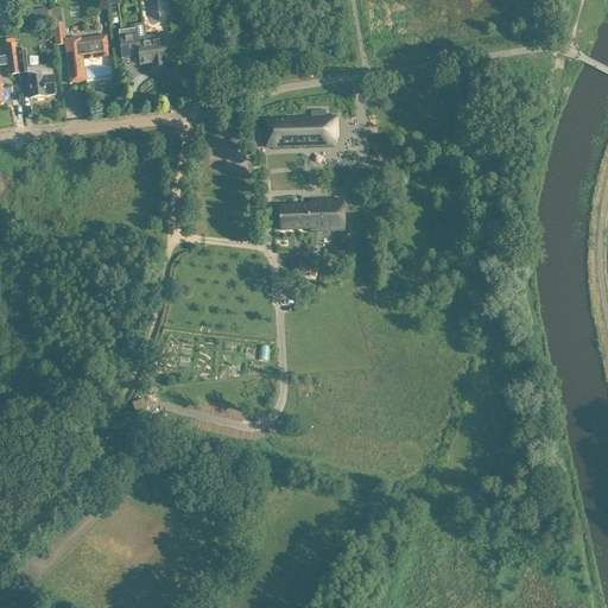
[(50,24),(48,7),(27,11),(30,26),(50,24)]
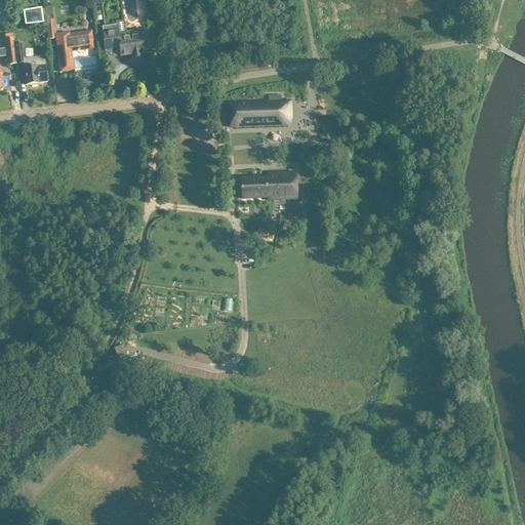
[(52,22),(46,22),(48,40),(55,39),(61,73),(74,71),(71,52),(85,50),(94,49),(92,32),(63,35),(62,32),(53,33),(52,22)]
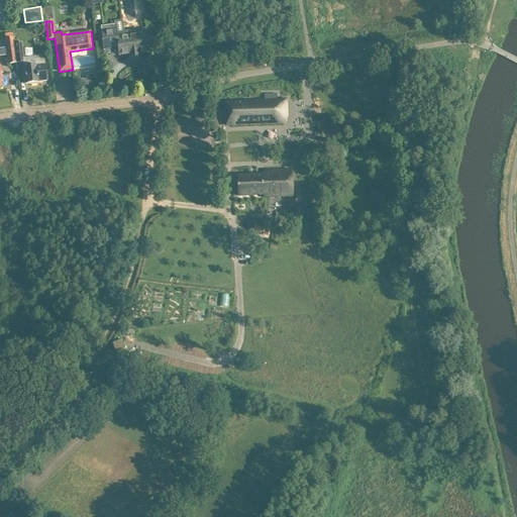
[(114,24),(101,26),(103,46),(103,48),(104,48),(117,46),(118,54),(118,56),(129,54),(130,58),(138,57),(137,53),(148,52),(145,31),(145,29),(132,31),(124,32),(116,33),(115,24),(114,24)]
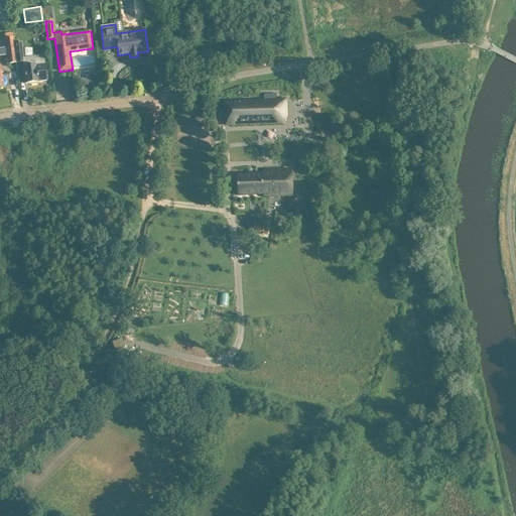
[(16,63),(13,42),(13,37),(4,38),(7,65),(16,63)]
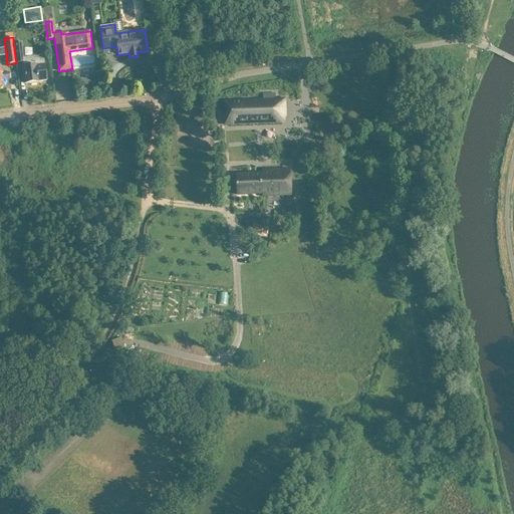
[(38,81),(46,80),(43,55),(23,57),(22,41),(13,42),(16,63),(22,62),(25,83),(30,82),(31,84),(36,83),(36,82),(38,81)]
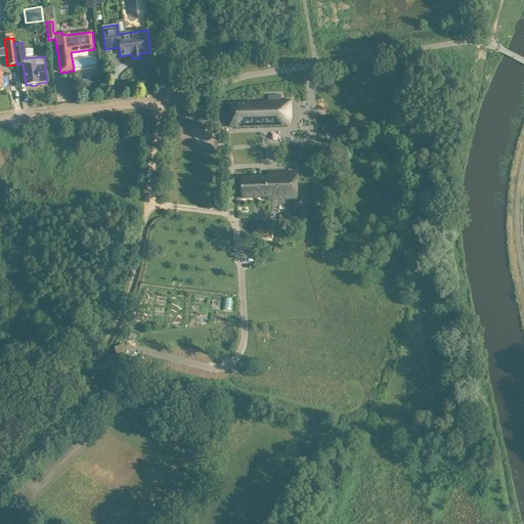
[(291,101),(280,101),(280,96),(268,96),(268,102),(229,103),(229,122),(235,121),(235,127),(287,125),(287,120),(291,119),(291,101)]
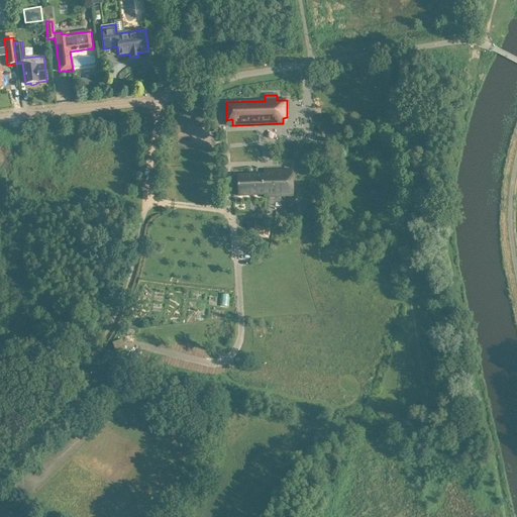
[(265,198),(293,196),(292,171),(261,172),(261,176),(238,177),(239,196),(265,195),(265,198)]
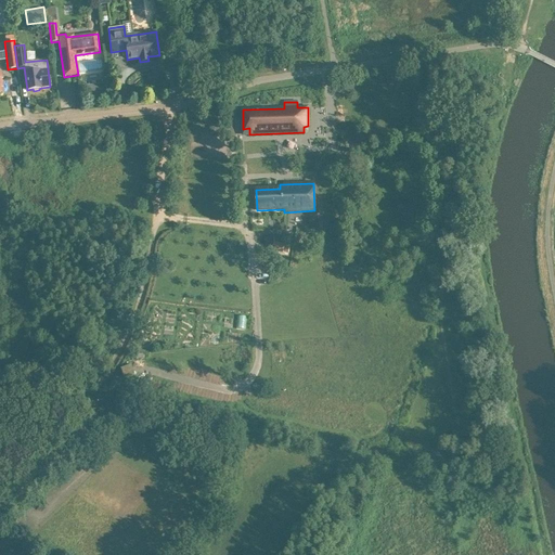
[(274,243),(272,250),(283,253),(283,252),(288,253),(289,247),(285,246),(285,245),(274,243)]
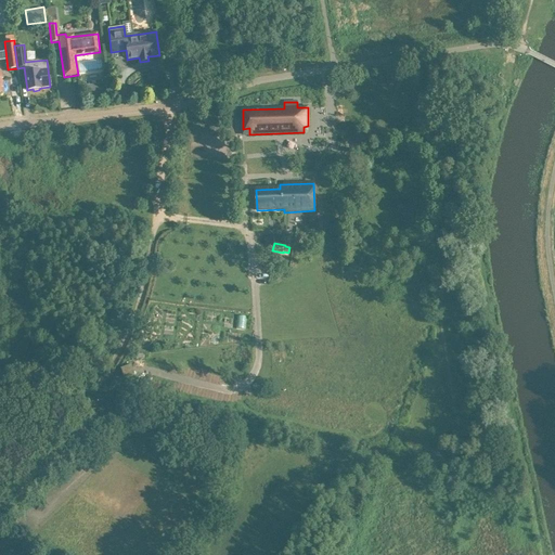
[(86,346),(76,360),(86,368),(97,353),(86,346)]
